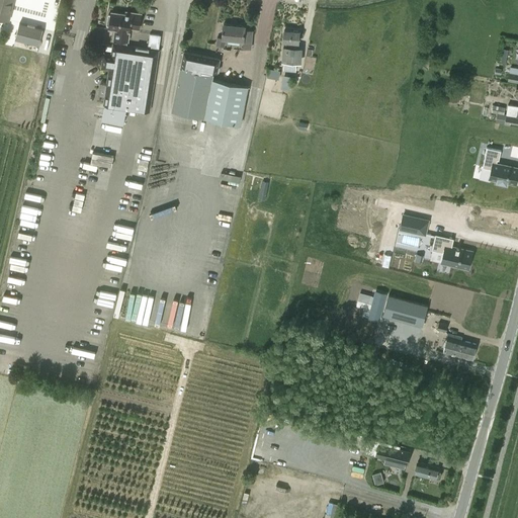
[(0,0),(0,19),(9,21),(14,0),(0,0)]
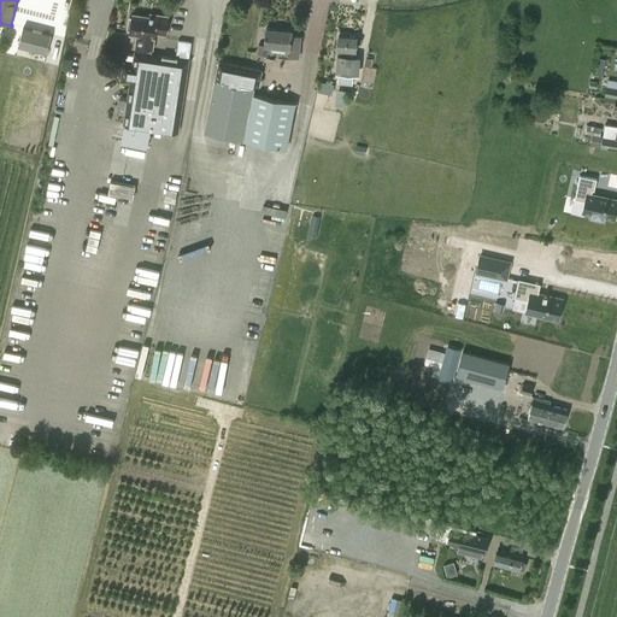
[(178,134),(189,60),(152,54),(152,50),(153,50),(154,37),(156,39),(156,34),(166,35),(169,17),(158,16),(158,18),(133,15),(133,18),(129,17),(128,30),(130,30),(130,34),(137,35),(136,47),(145,48),(144,53),(135,52),(134,65),(131,66),(129,68),(127,69),(125,71),(125,76),(125,77),(127,81),(129,82),(130,83),(124,125),(178,134)]
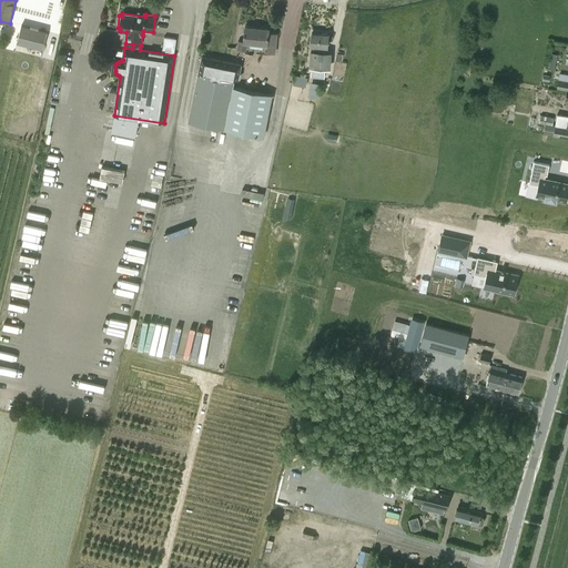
[(21,26),(17,44),(42,51),(48,32),(21,26)]
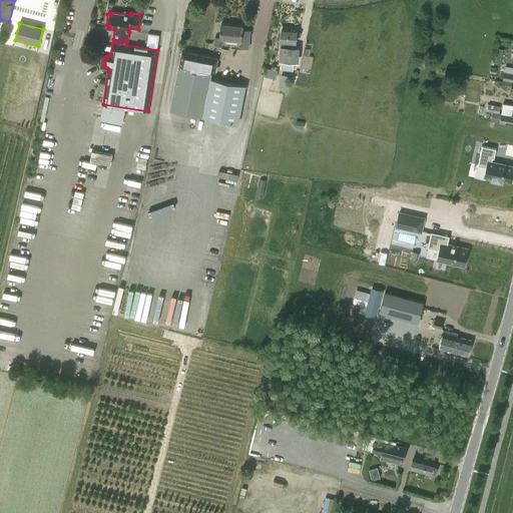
[(248,49),(250,31),(242,30),(242,26),(221,24),(219,37),(214,37),(213,44),(222,46),(223,39),(241,41),(241,48),(248,49)]
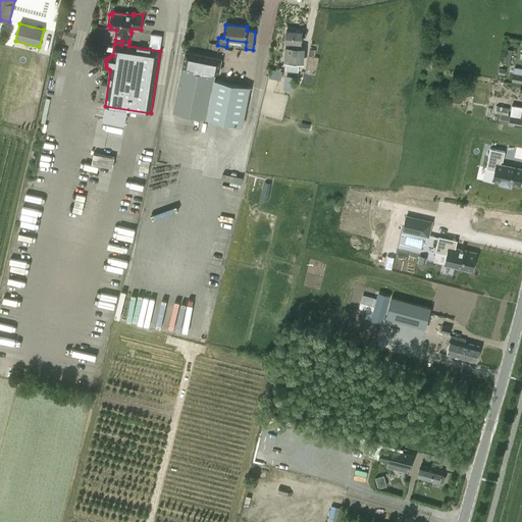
[(303,32),(286,31),(285,43),(284,62),(292,63),(291,70),(298,71),(299,63),(300,63),(301,48),(291,47),(291,42),(302,43),(303,32)]
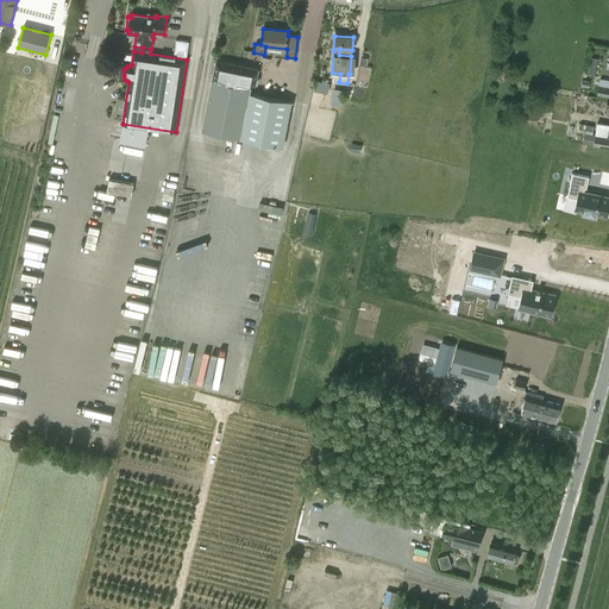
[(176,39),(174,54),(187,56),(189,42),(176,39)]
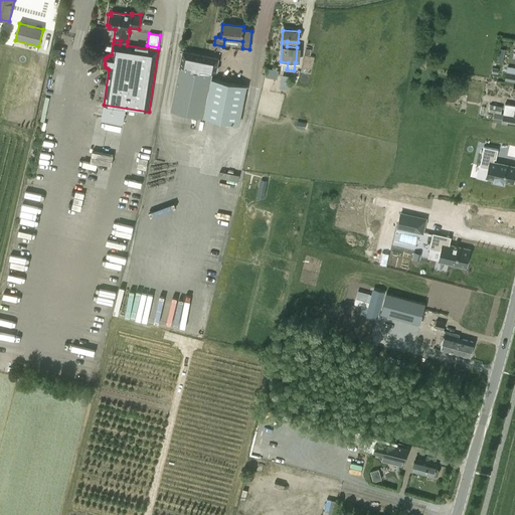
[(208,56),(183,51),(171,111),(239,125),(246,87),(214,79),(218,58),(208,56)]
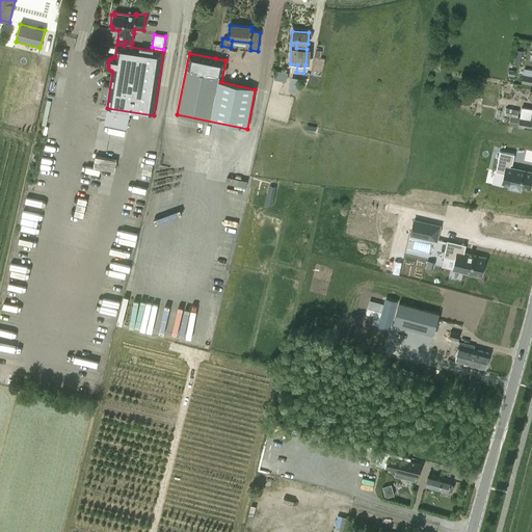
[(285,80),(287,72),(274,70),(272,78),(285,80)]
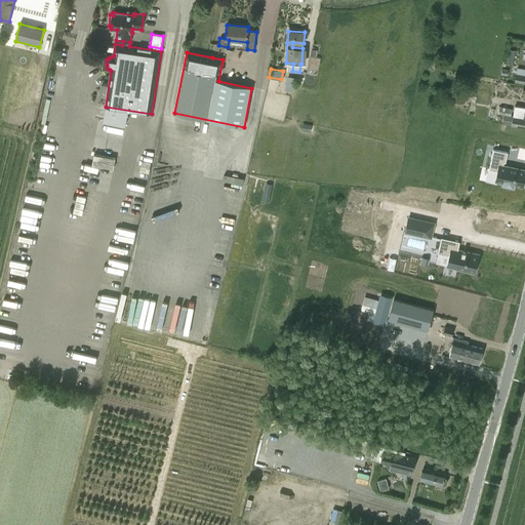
[(524,75),(516,74),(515,83),(524,84),(524,75)]
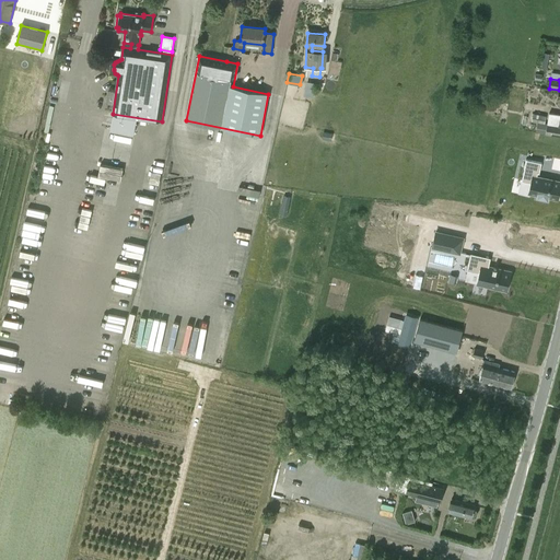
[(313,95),(314,81),(304,81),(303,95),(313,95)]
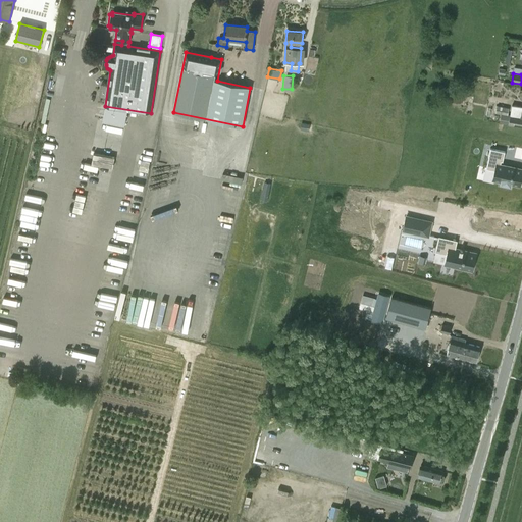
[(521,114),(520,117),(508,115),(509,107),(497,105),(496,113),(501,114),(500,122),(509,125),(521,126),(521,114)]
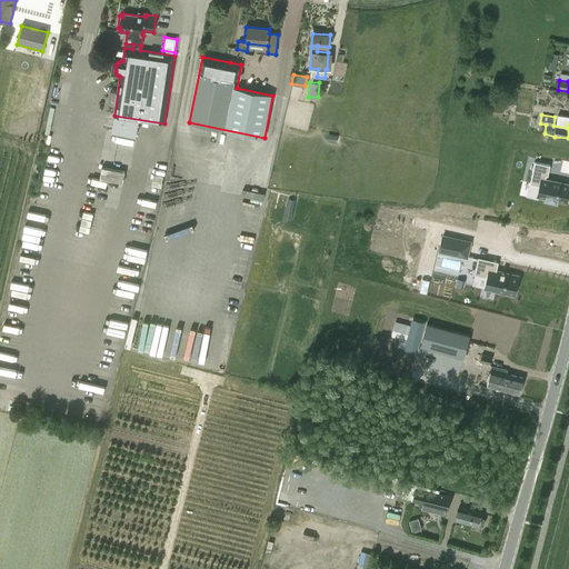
[(98,176),(110,179),(111,175),(112,175),(113,170),(100,167),(98,176)]
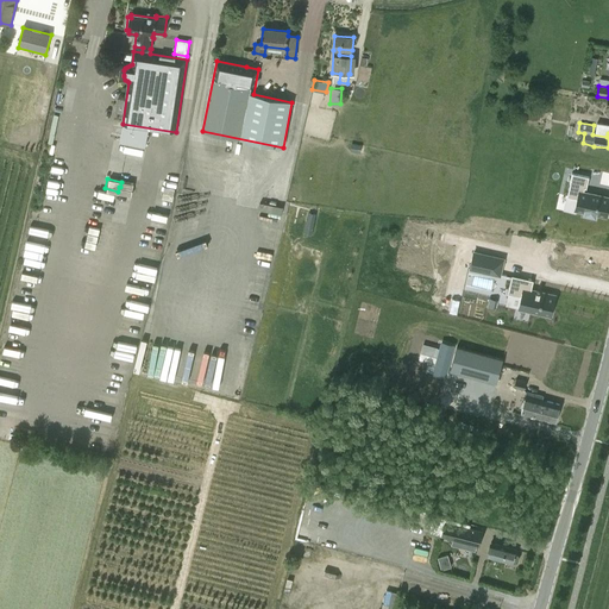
[(608,224),(608,201),(586,199),(583,220),(608,225),(608,224)]
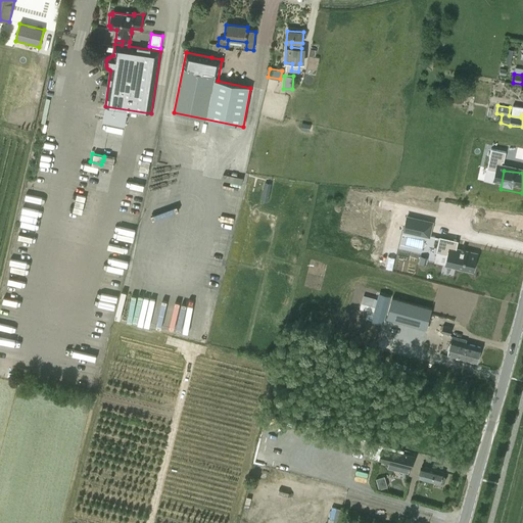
[(272,185),(265,183),(260,200),(269,202),(272,185)]
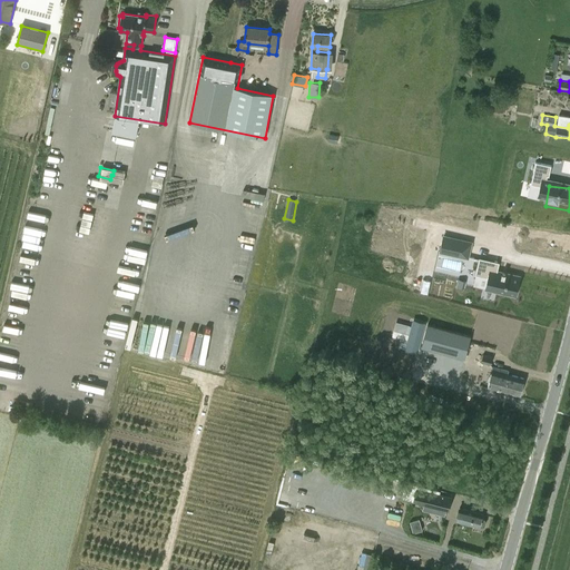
[(510,220),(508,231),(523,233),(524,224),(510,220)]
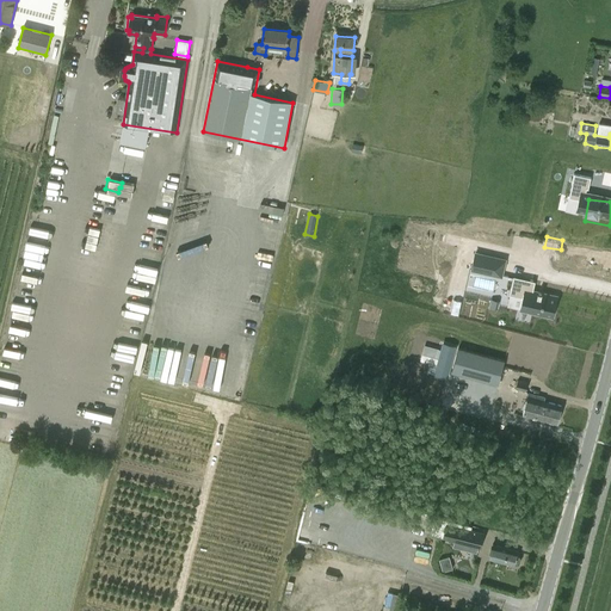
[(501,276),(501,275),(505,259),(476,253),(471,270),(501,276)]
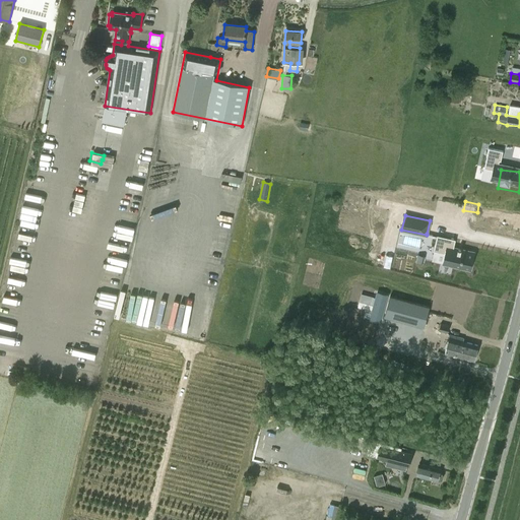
[(500,240),(502,224),(486,223),(484,238),(500,240)]
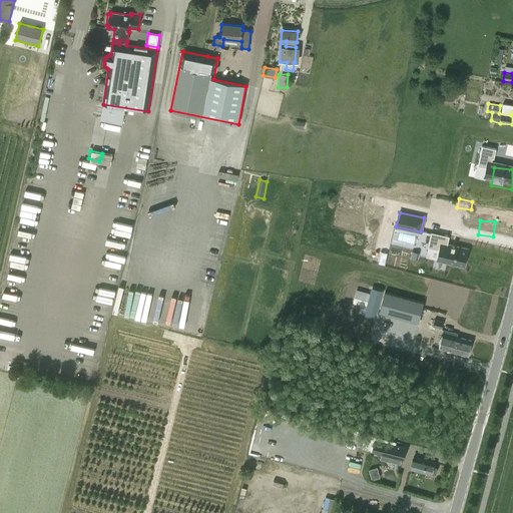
[(435,245),(432,260),(459,266),(463,246),(438,240),(440,231),(426,228),(422,242),(435,245)]
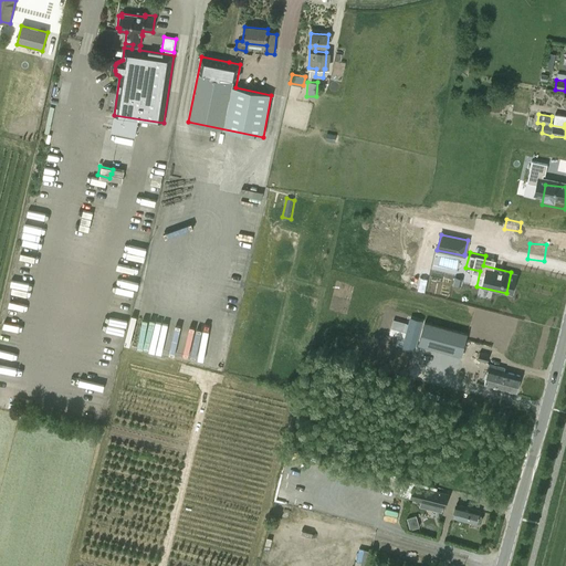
[(245,268),(248,257),(230,254),(229,266),(245,268)]
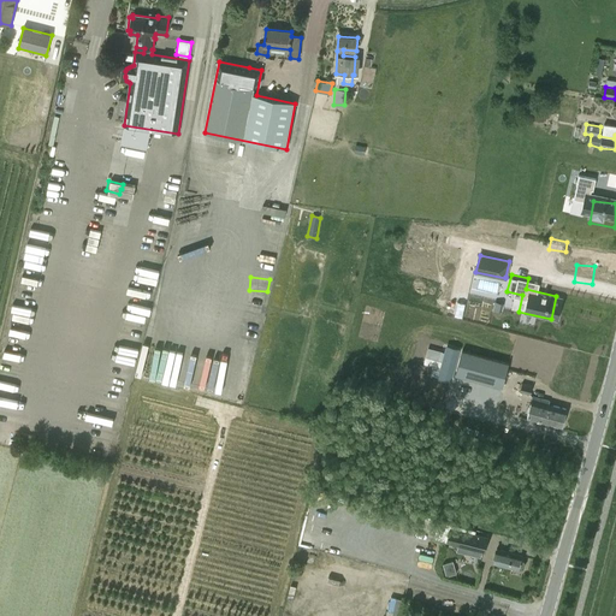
[(165,381),(172,350),(149,344),(142,377),(165,381)]
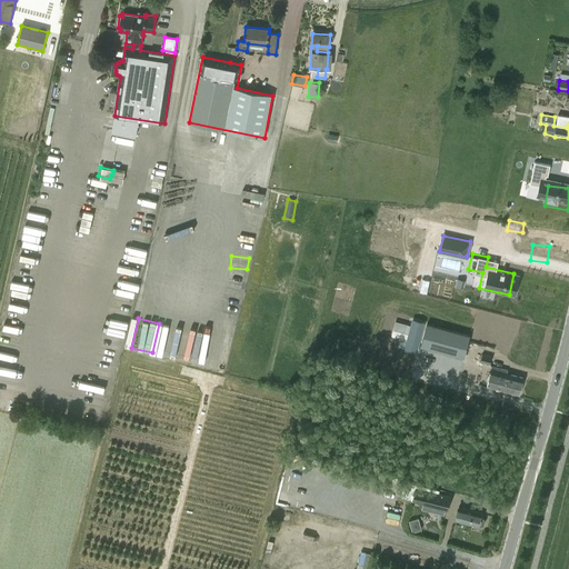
[(470,336),(428,325),(421,347),(463,358),(470,336)]
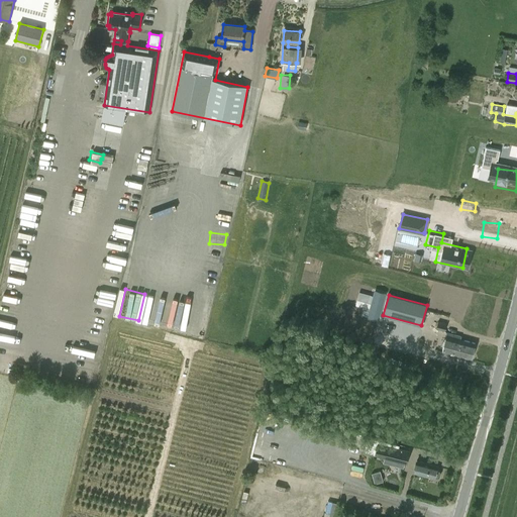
[(447,324),(438,322),(436,329),(445,332),(447,324)]
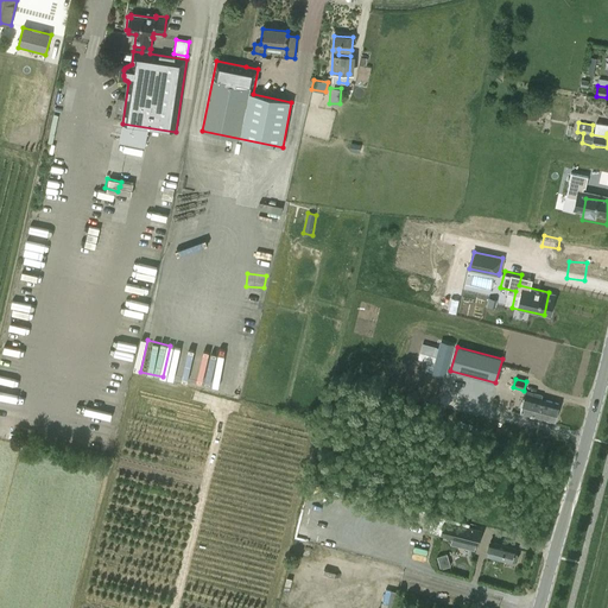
[(555,422),(558,405),(542,401),(543,396),(526,391),(525,397),(520,413),(555,422)]
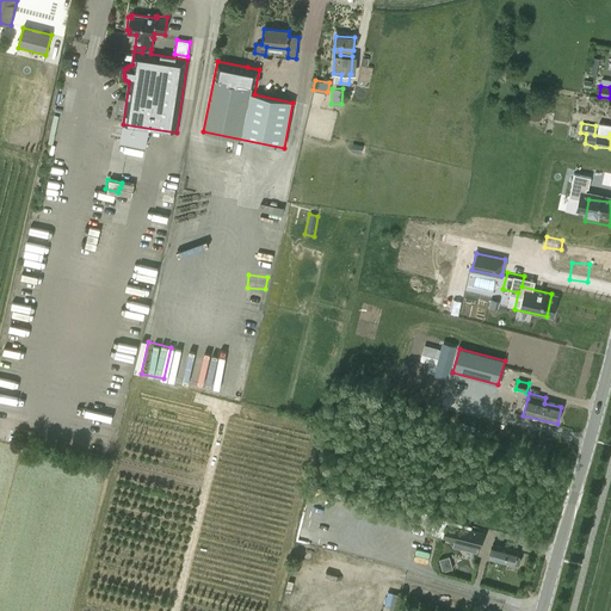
[(460,526),(434,520),(431,535),(455,542),(480,548),(483,534),(460,526)]
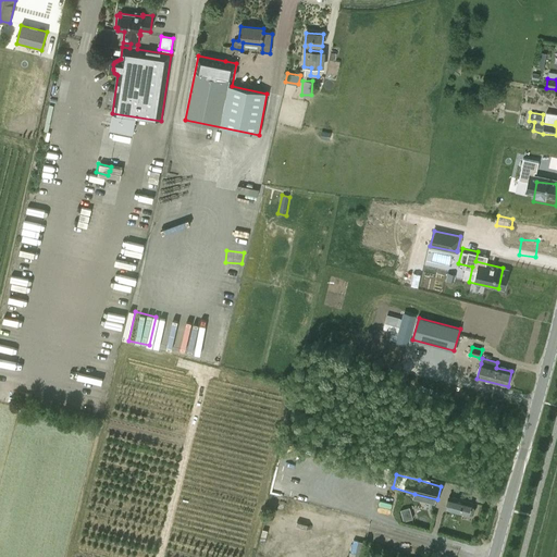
[(273,487),(272,493),(300,499),(301,494),(273,487)]
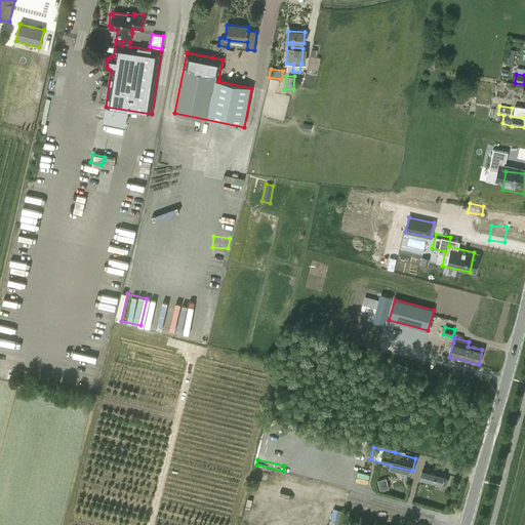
[(447,480),(444,477),(445,475),(425,469),(420,481),(442,486),(446,485),(447,480)]
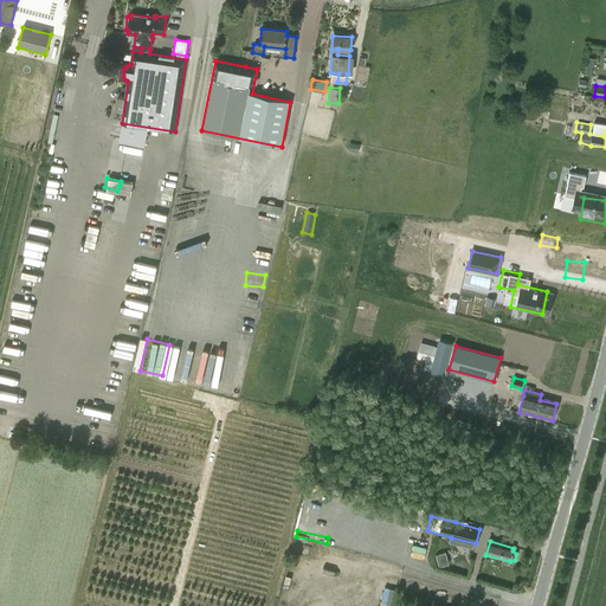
[(456,546),(453,555),(464,558),(465,547),(456,546)]
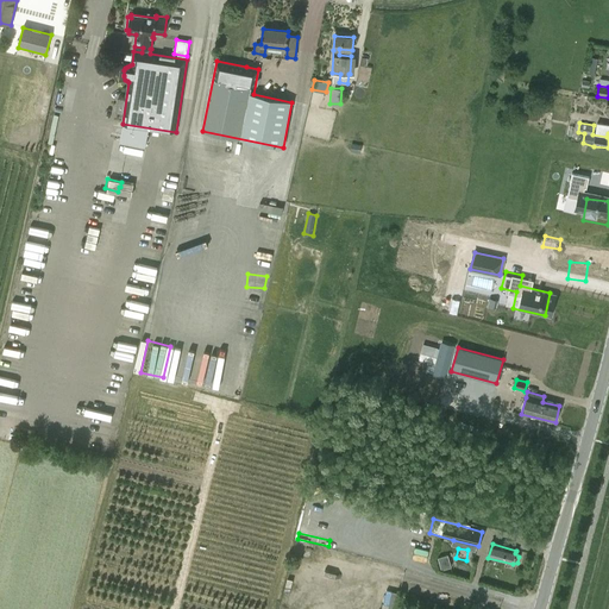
[(385,589),(381,608),(390,608),(395,591),(385,589)]
